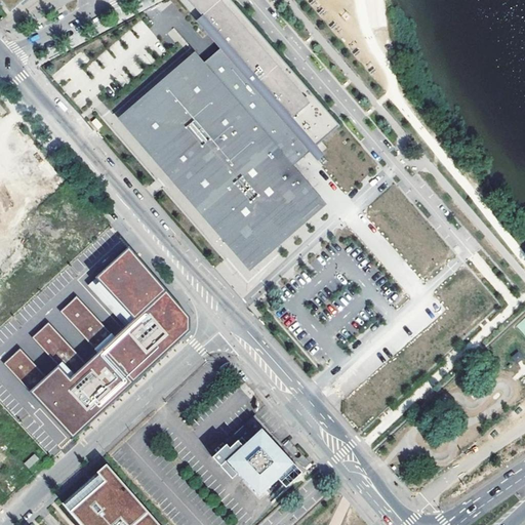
[(0,0),(11,13),(26,0),(0,0)]
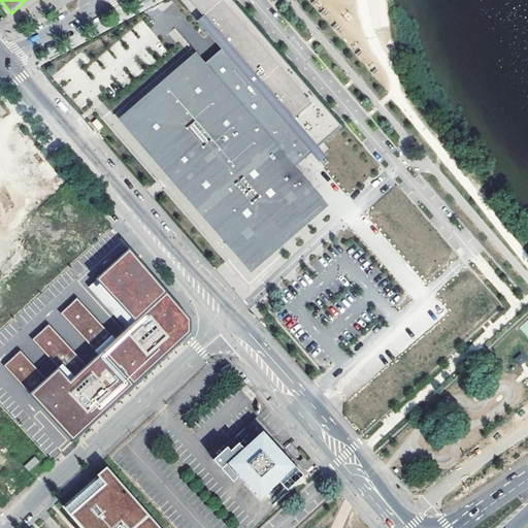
[(122,122),(253,273),(328,207),(296,170),(321,147),(343,129),(231,0),(222,0),(203,18),(211,27),(206,31),(222,50),(204,65),(196,55),(122,122)]
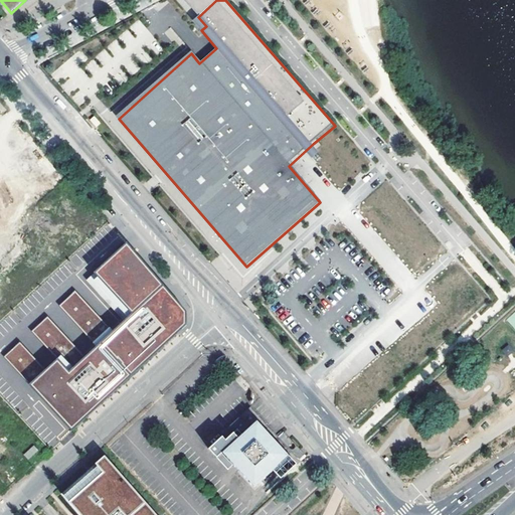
[(183,0),(198,17),(216,0),(183,0)]
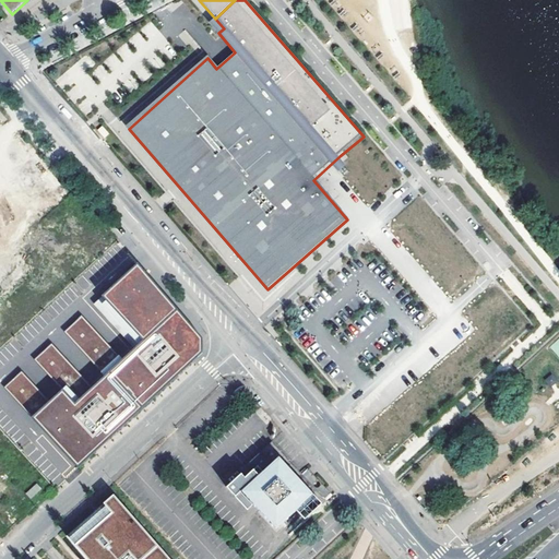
[(224,28),(215,19),(210,23),(218,33),(224,28)]
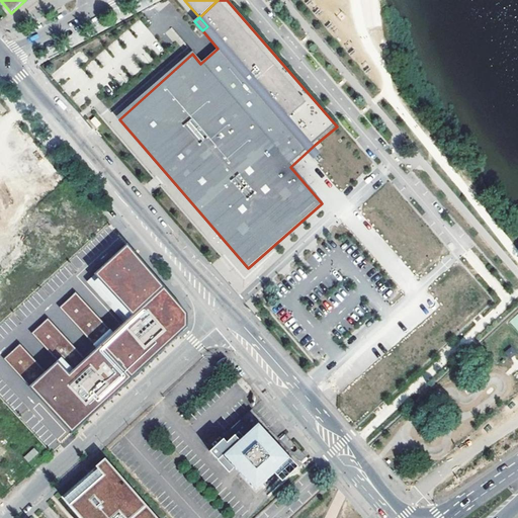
[(323,154),(315,145),(290,167),(297,175),(323,154)]
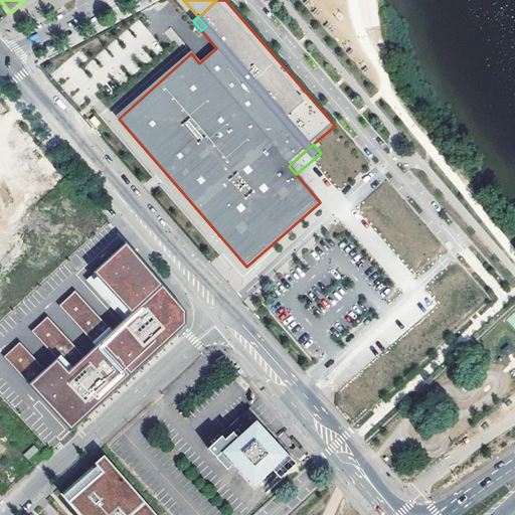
[(87,282),(124,322),(132,315),(131,315),(162,286),(127,243),(87,282)]
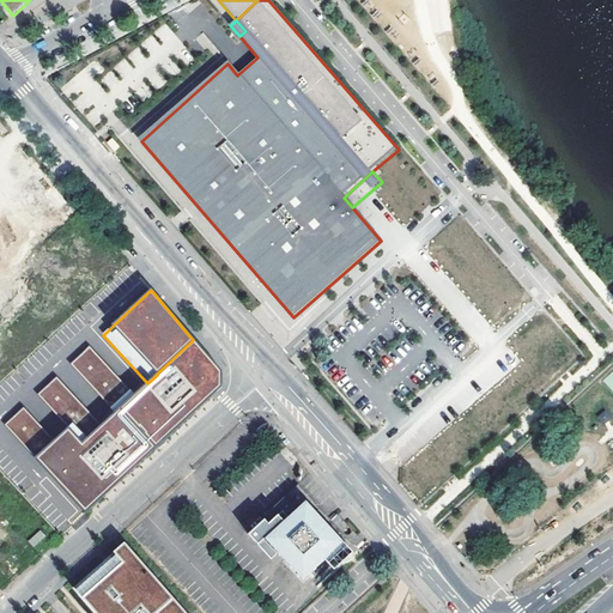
[(102,426),(49,475),(85,515),(222,389),(222,372),(193,340),(156,375),(157,375),(147,383),(134,396),(115,414),(102,426)]
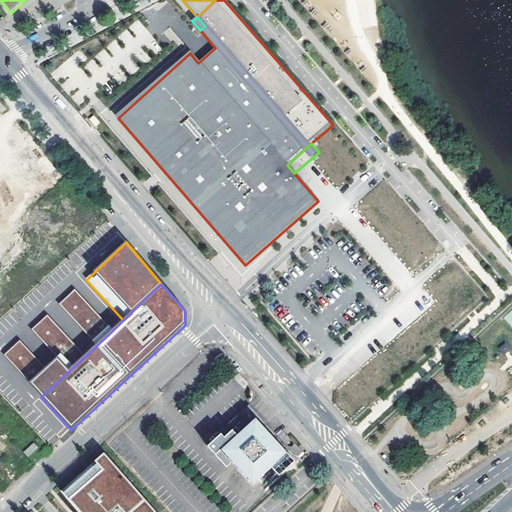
[(58,305),(96,346),(112,331),(74,290),(58,305)]
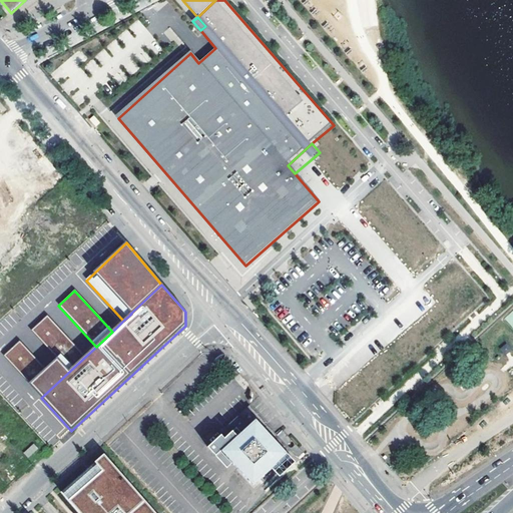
[(3,357),(41,398),(85,357),(47,317),(31,332),(58,360),(47,371),(20,342),(3,357)]
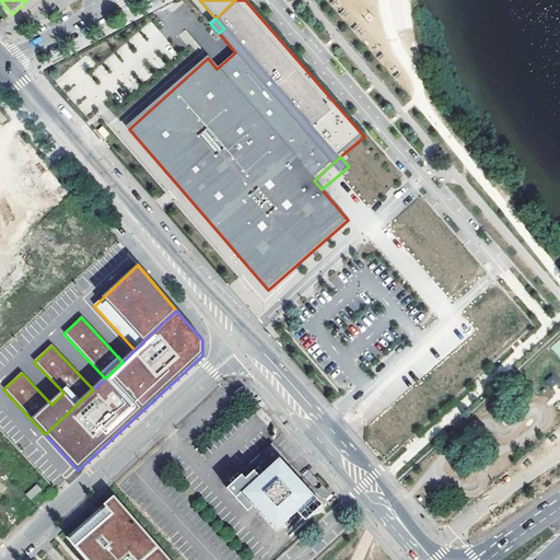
[(275,443),(242,474),(243,474),(229,487),(249,510),(255,504),(278,528),(298,510),(307,520),(327,501),(306,478),(302,474),(275,443)]
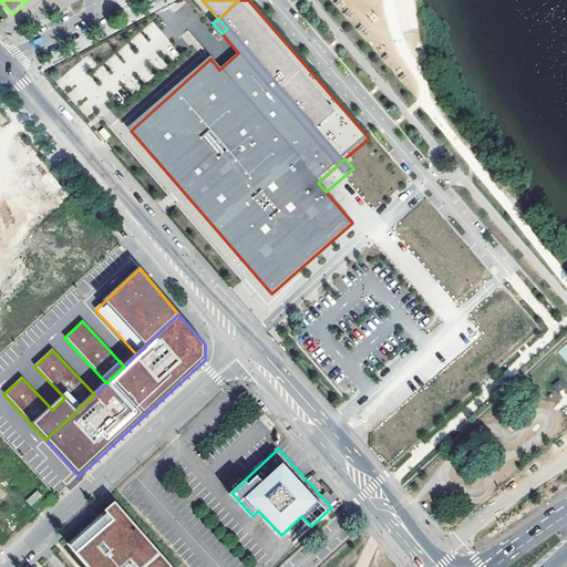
[(310,484),(331,507),(338,501),(312,474),(306,480),(310,484)]
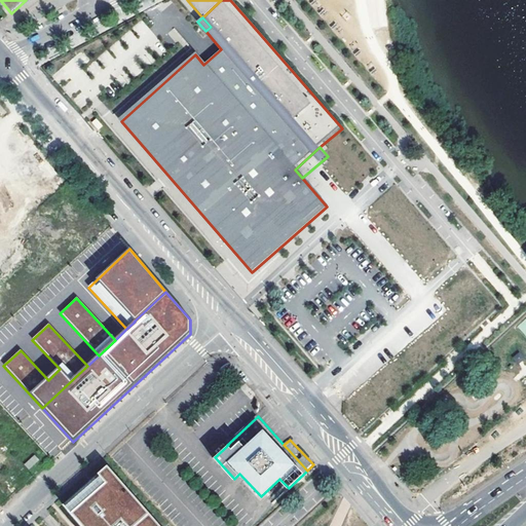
[(24,464),(30,471),(40,461),(34,455),(24,464)]
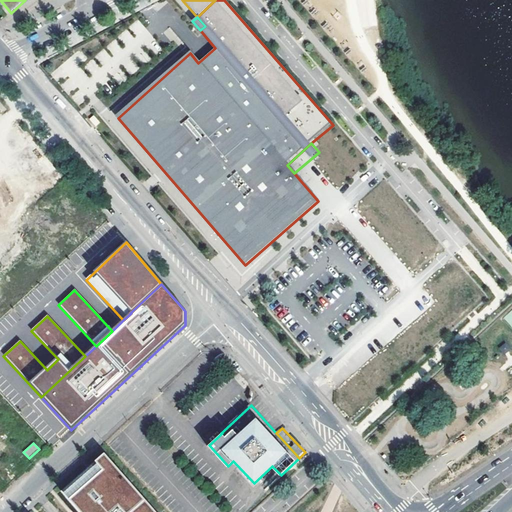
[(155,511),(104,453),(94,462),(96,464),(63,493),(79,511),(155,511)]
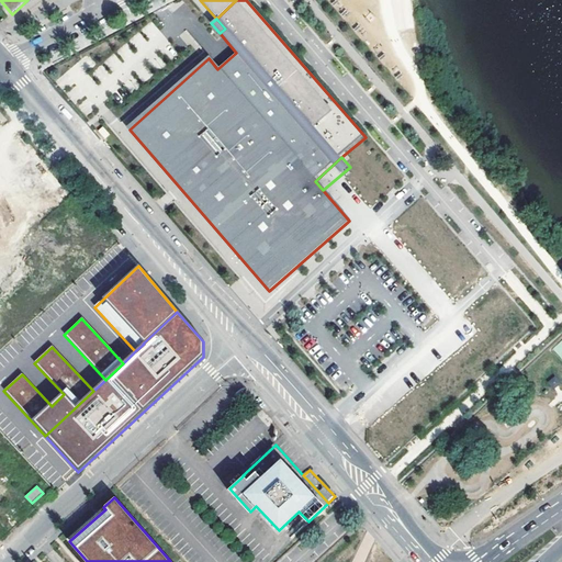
All buildings are outlined.
